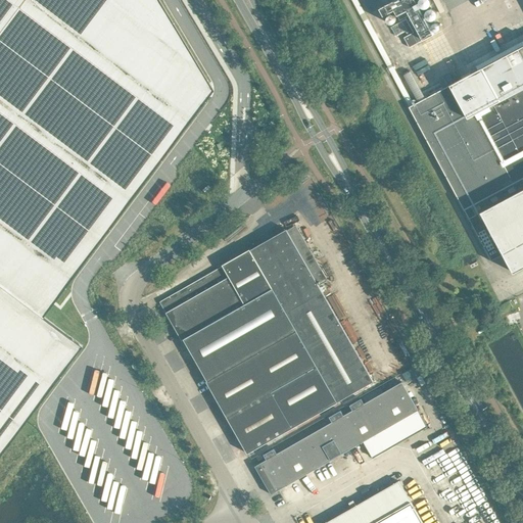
[(0,0),(0,454),(81,346),(42,317),(212,90),(157,0),(0,0)]
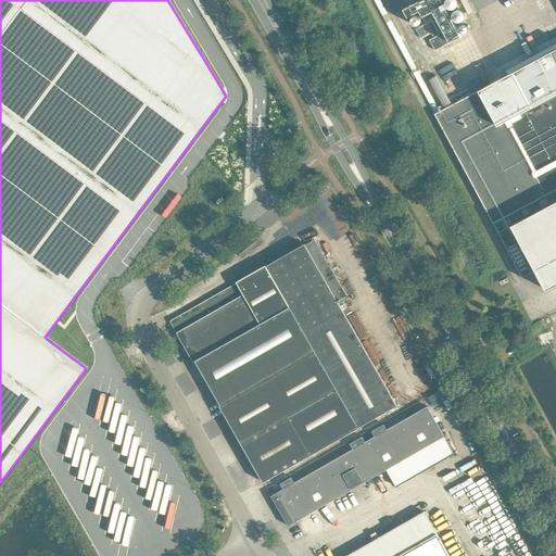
[(431,19),(445,46),(462,37),(441,0),(420,0),(404,9),(408,17),(420,11),(426,22),(431,19)]
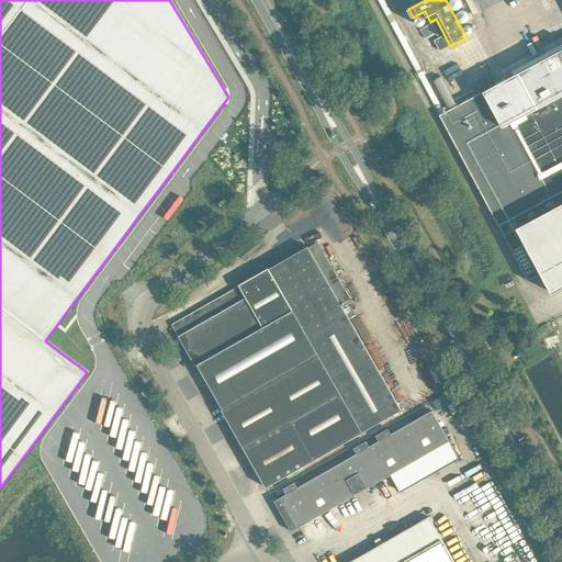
[(561,94),(561,49),(518,72),(538,109),(561,94)]
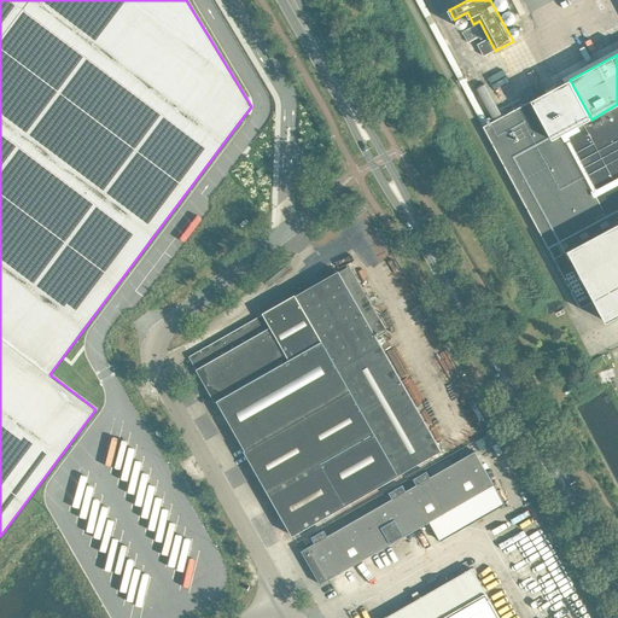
[(592,120),(570,80),(532,100),(553,140),(564,134),(592,120)]
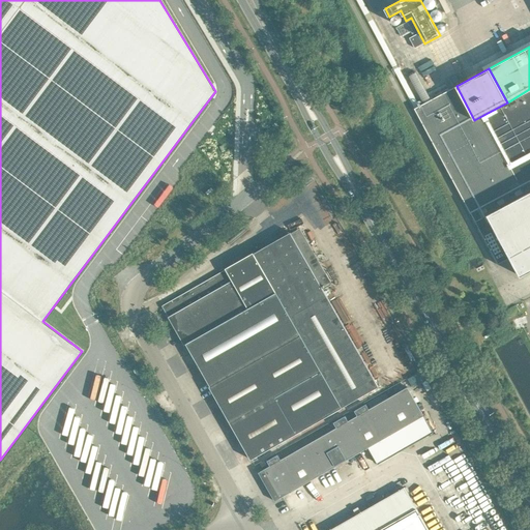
[(521,185),(483,115),(474,120),(457,86),(414,109),(470,212),(521,185)]
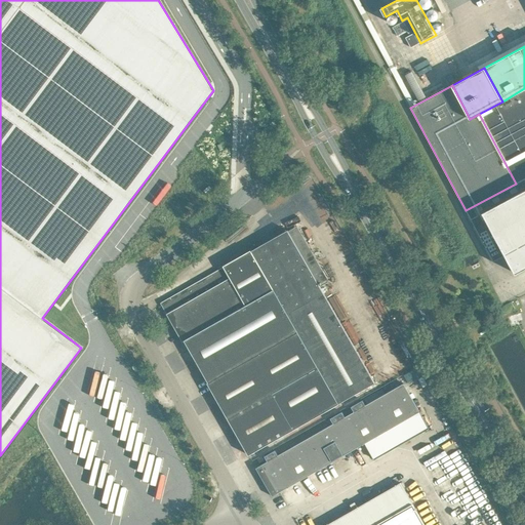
[(524,88),(502,102),(479,114),(516,184),(524,178),(524,88)]
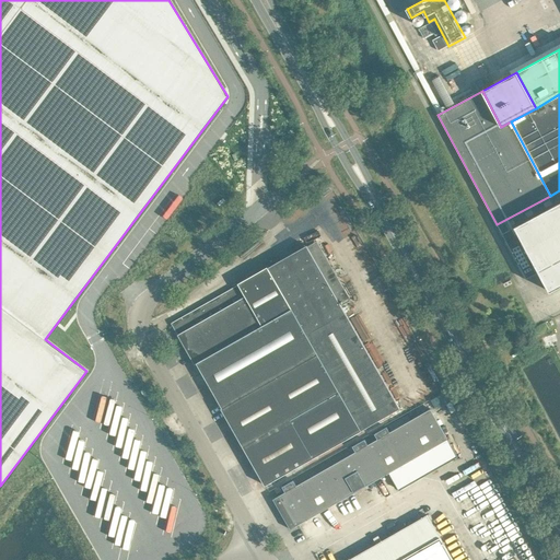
[(559,190),(550,196),(497,224),(526,279),(536,273),(559,260),(559,190)]
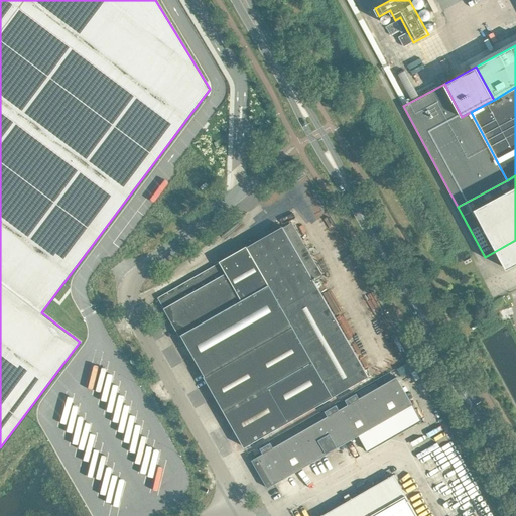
[(283,227),(247,247),(268,285),(292,327),(332,397),(369,376),(359,359),(339,324),(313,280),(316,279),(315,278),(323,274),(292,222),(283,227)]
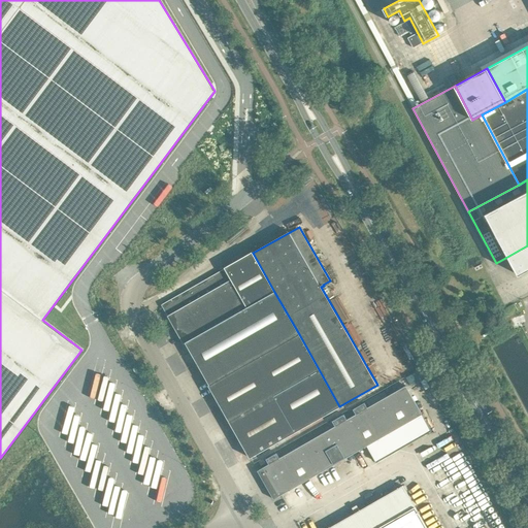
[(527,245),(505,258),(515,276),(527,269),(527,245)]
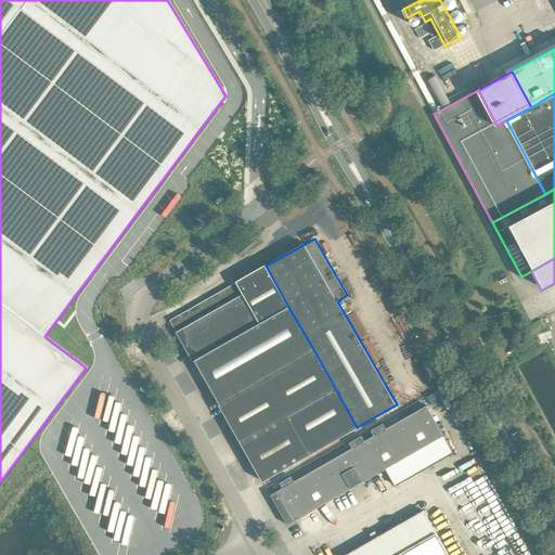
[(288,307),(266,266),(266,265),(236,281),(236,282),(260,323),(288,307)]
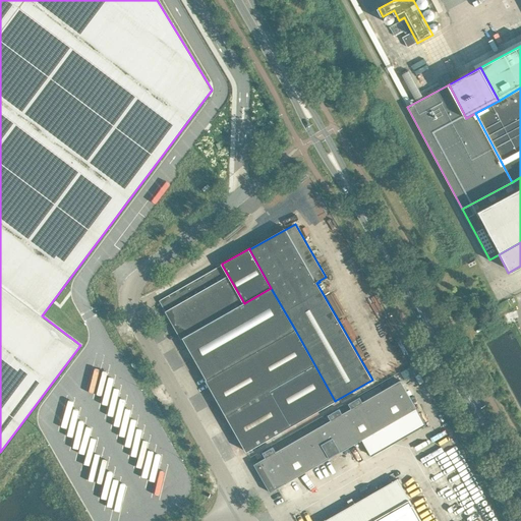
[(244,303),(222,265),(160,300),(181,339),(183,338),(244,303)]
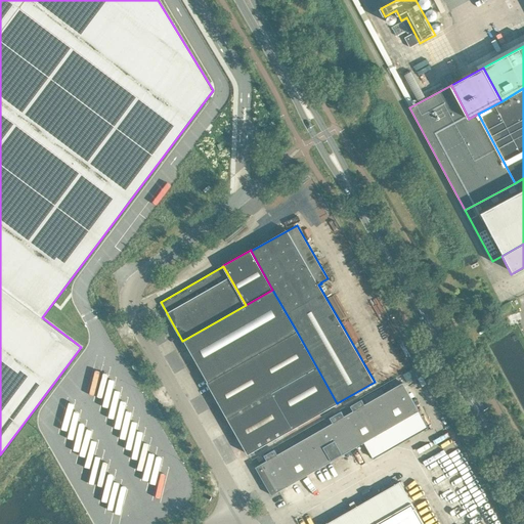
[(297,332),(272,290),(246,305),(184,340),(209,382),(297,332)]
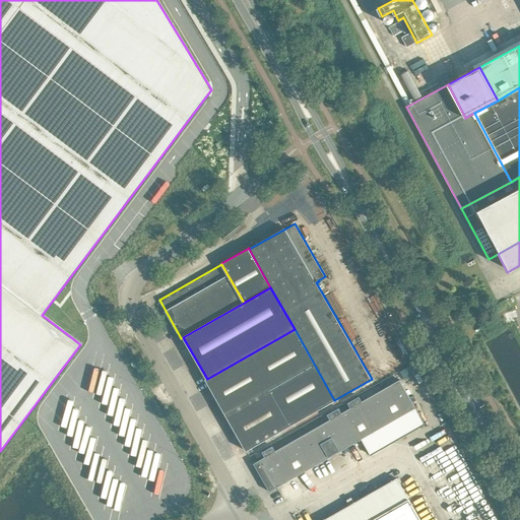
[(295,329),(207,379),(206,379),(247,451),(334,400),(295,329)]
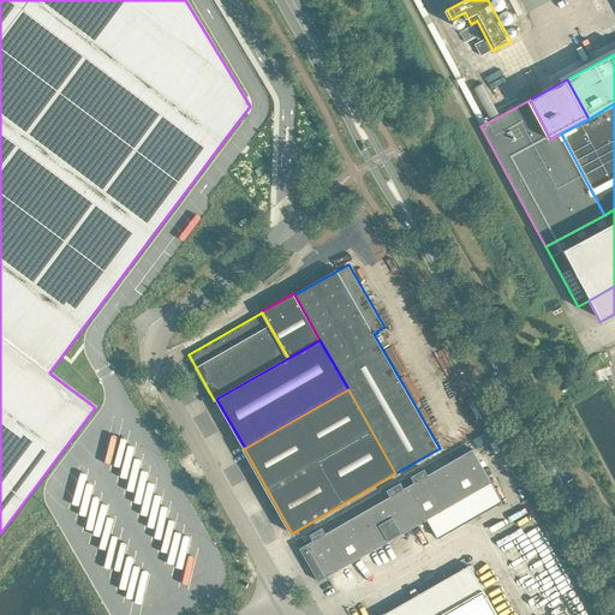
[(493,483),(473,449),(429,475),(425,469),(412,477),(416,482),(396,493),(393,488),(380,495),(383,501),(327,533),(323,527),(310,535),(314,541),(300,548),(320,581),(493,483)]
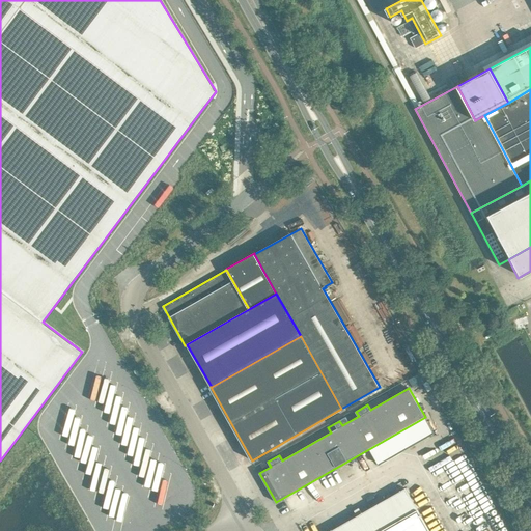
[(429,530),(417,509),(380,530),(429,530)]
